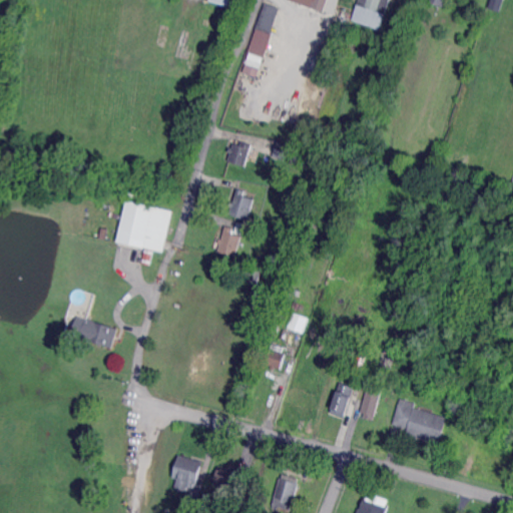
[(238,0),(236,8),(209,2),(209,0),(238,0)]
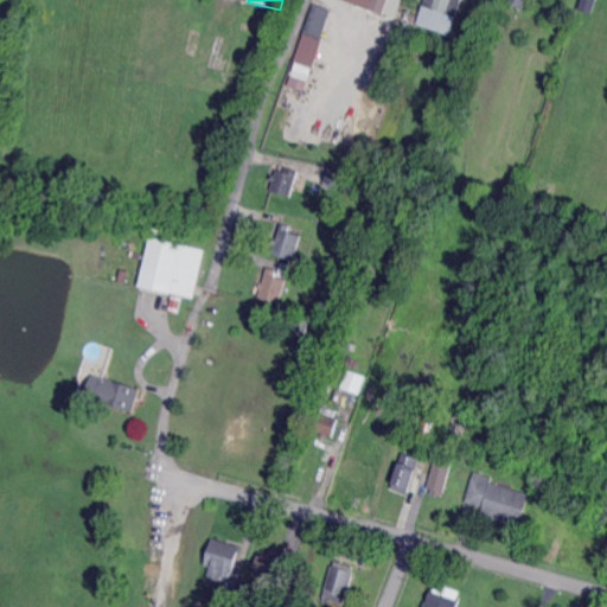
[(388,0),(383,14),(343,0),(388,0)]
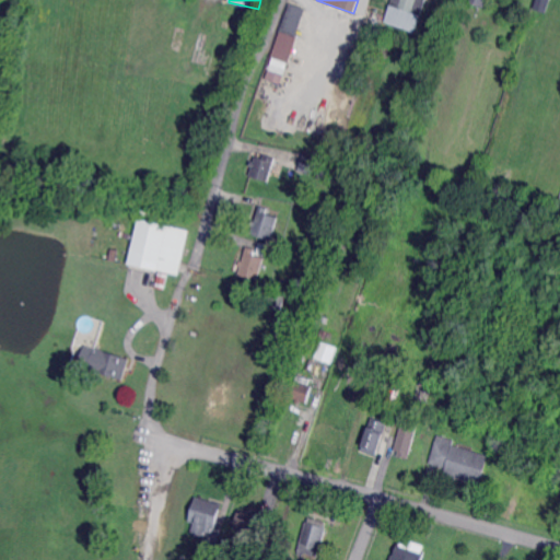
[(426,0),(416,33),(385,23),(392,0),(426,0)]
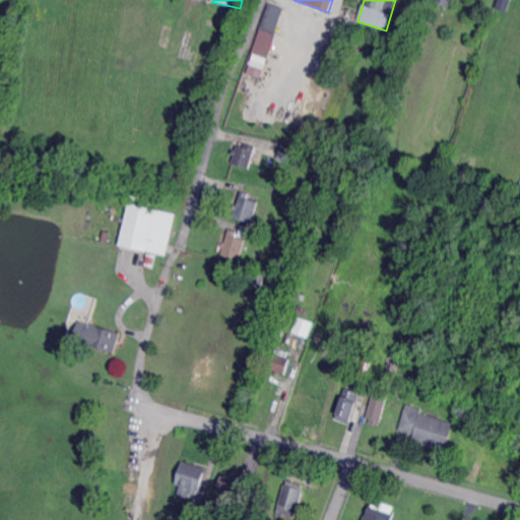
[(496,0),(495,7),(506,11),(509,0),(496,0)]
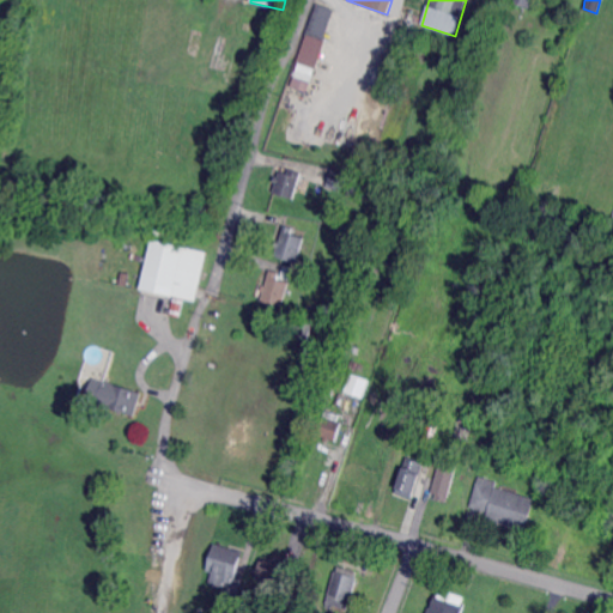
[(322,38),(326,40),(316,66),(297,60),(319,2),(334,7),(322,38)]
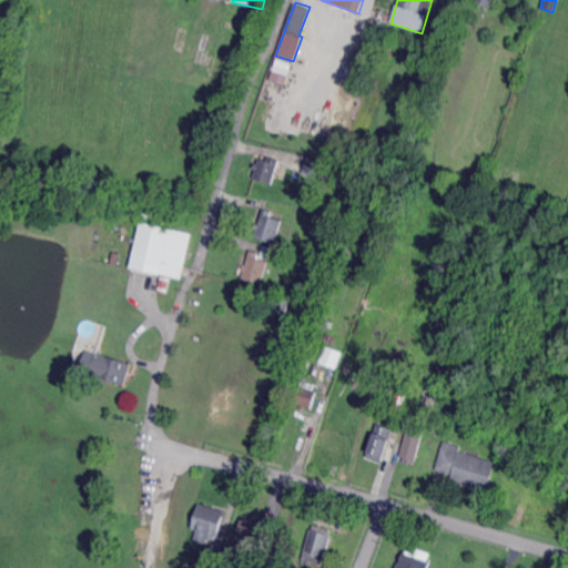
[(537,64),(528,62),(530,56),(539,59),(537,64)]
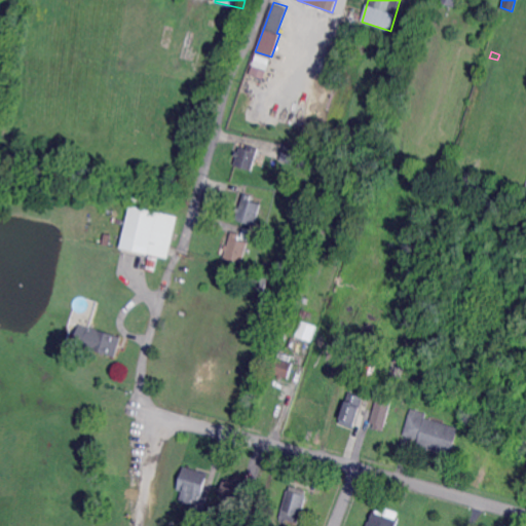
[(253,171),(235,165),(238,157),(235,156),(236,151),(239,152),(240,147),(248,149),(249,145),(260,148),(253,171)]
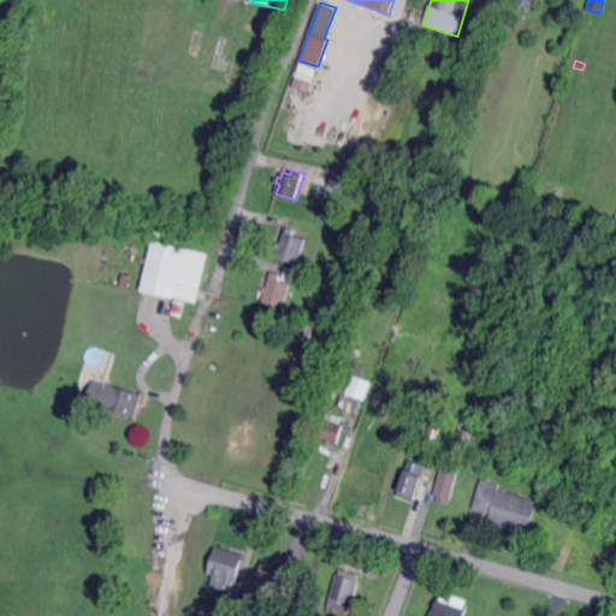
[(564,197),(544,191),(546,181),(567,187),(564,197)]
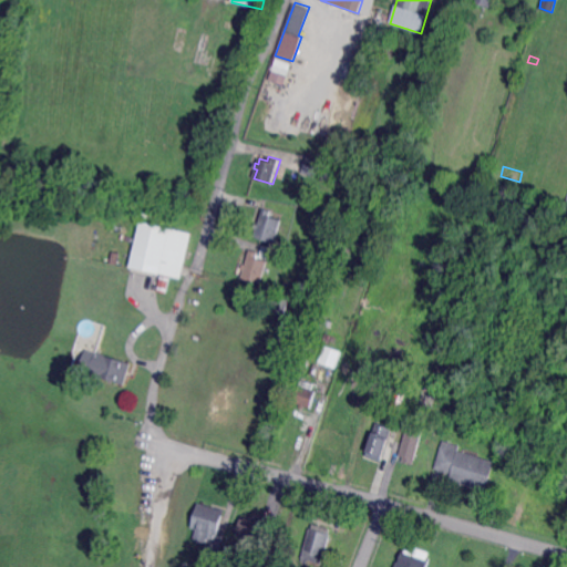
[(276,243),(255,236),(264,208),(272,210),(270,217),(282,220),(276,243)]
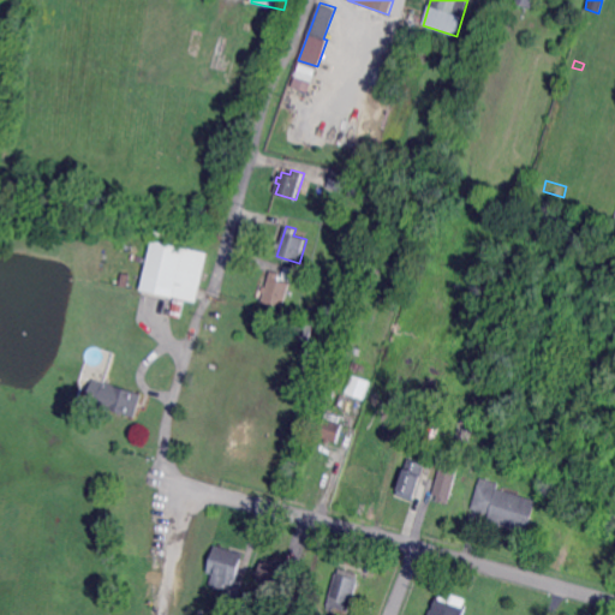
[(196,303),(142,291),(153,242),(208,254),(196,303)]
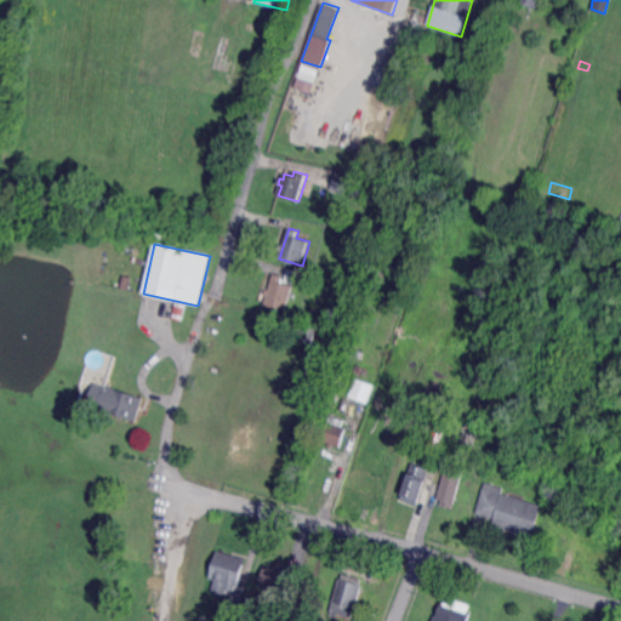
[(298,285),(283,280),(286,268),(302,273),(298,285)]
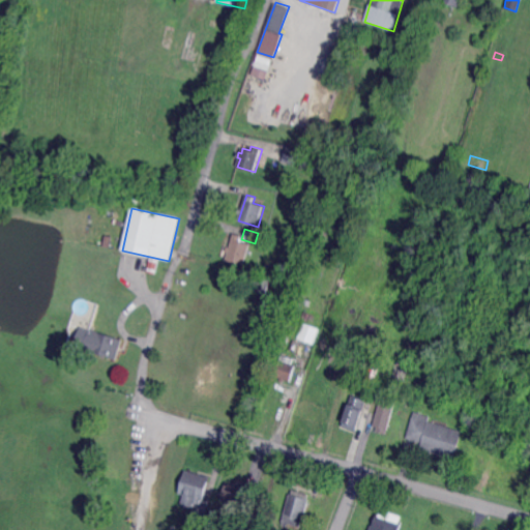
[(244,266),(226,260),(234,233),(242,235),(240,241),(252,244),(244,266)]
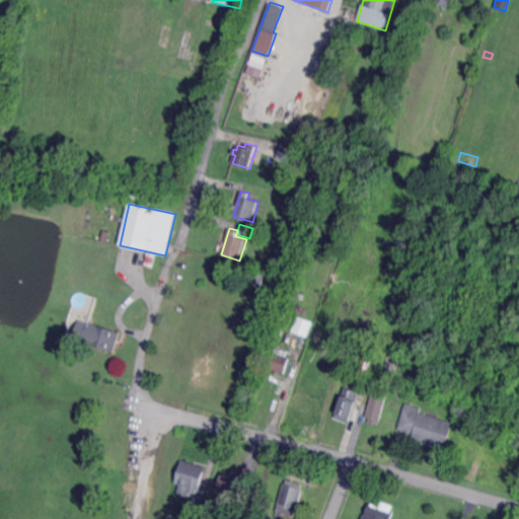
[(304,315),(297,312),(299,306),(306,308),(304,315)]
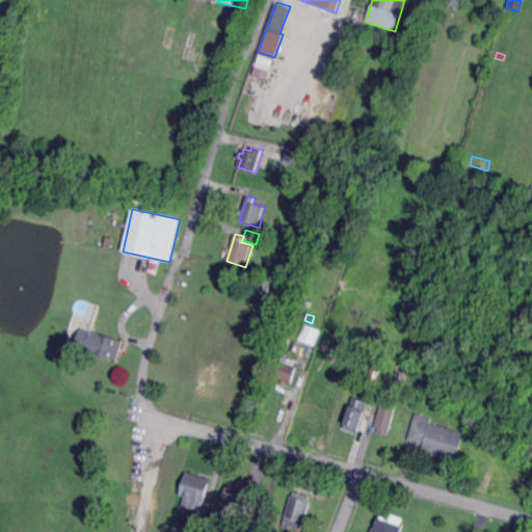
[(118,352),(114,351),(112,360),(75,348),(82,327),(118,339),(116,345),(121,346),(118,352)]
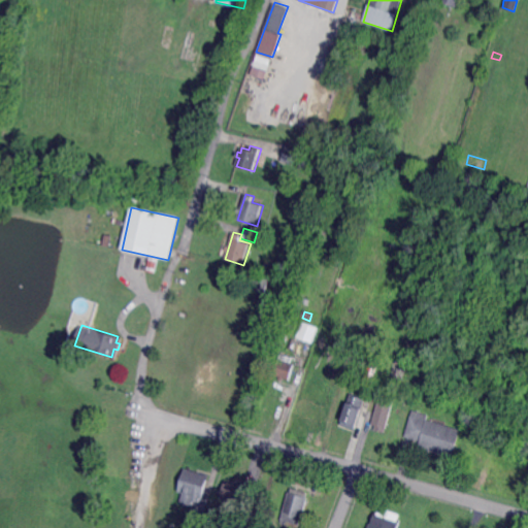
[(297,351),(292,349),(295,339),(300,340),(297,351)]
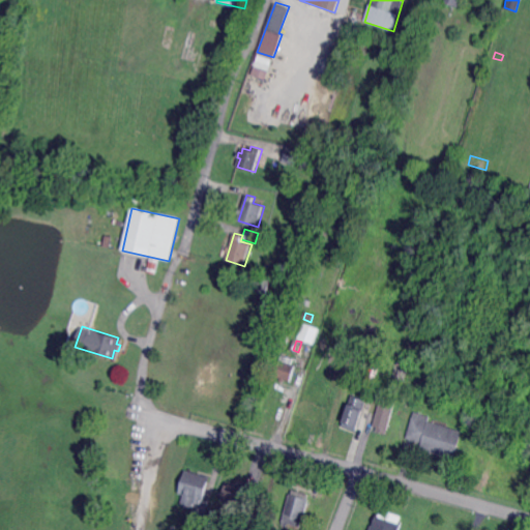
[(376,349),(369,347),(370,341),(377,343),(376,349)]
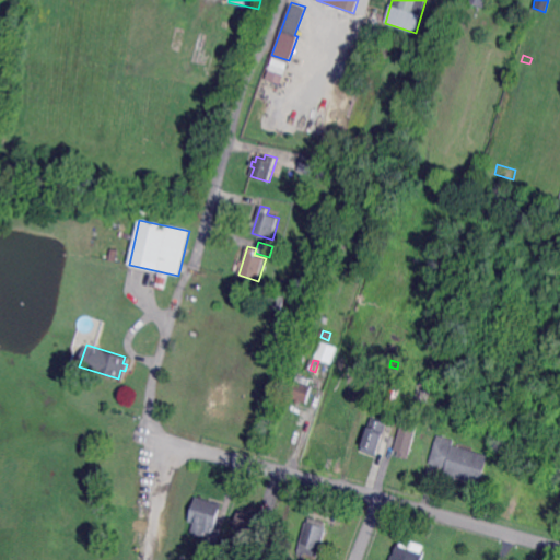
[(307,403),(302,400),(301,405),(295,403),(296,399),(291,397),(299,374),(312,378),(310,385),(313,386),(307,403)]
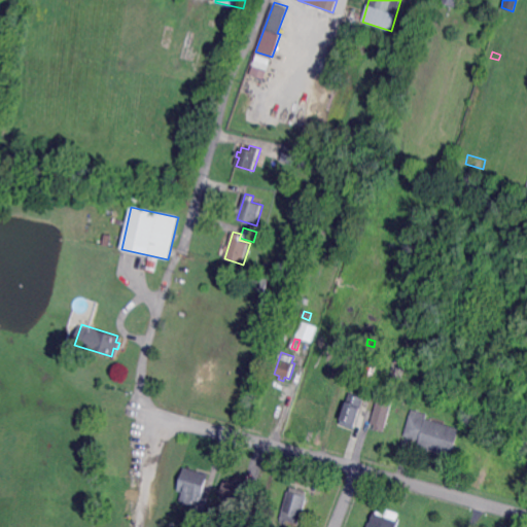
[(377,380),(364,375),(370,360),(382,364),(377,380)]
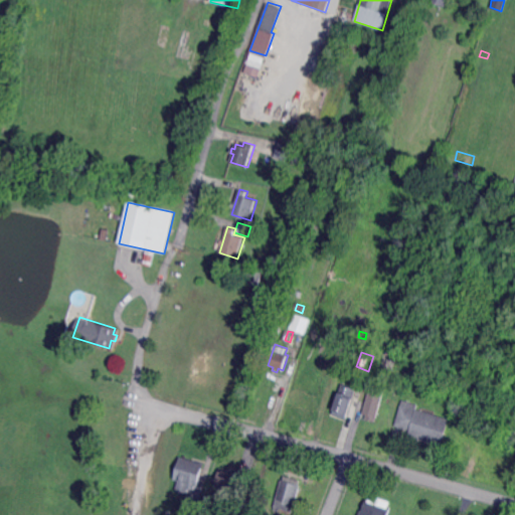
[(396,362),(389,359),(392,352),(399,354),(396,362)]
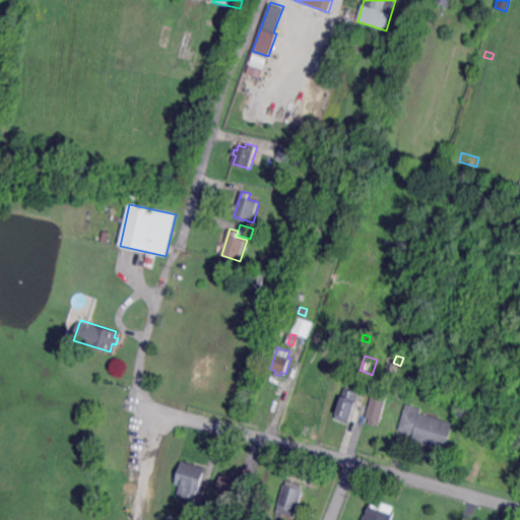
[(354,403),(352,403),(348,419),(333,414),(338,396),(341,396),(344,387),(358,392),(354,403)]
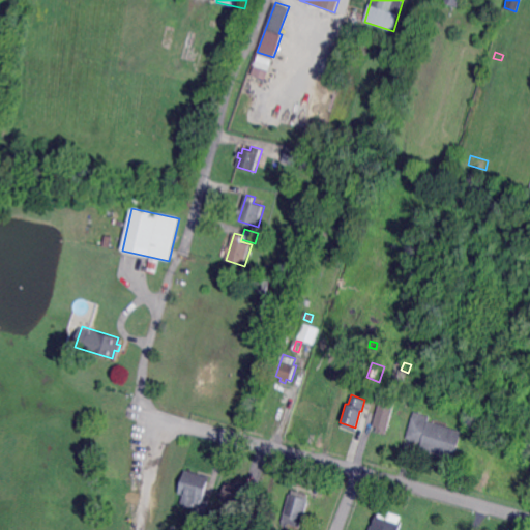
[(387,434),(377,431),(378,428),(374,427),(383,396),(396,401),(387,434)]
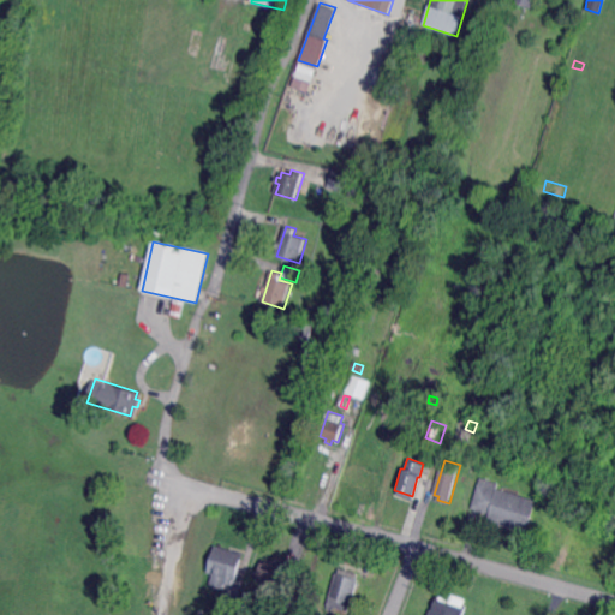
[(529,532),(488,521),(490,513),(472,508),(481,477),(500,482),(497,489),(537,500),(529,532)]
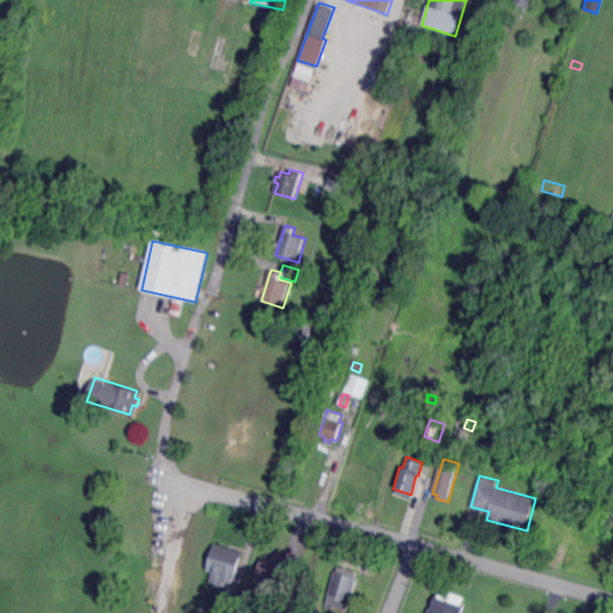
[(236,578),(234,578),(231,584),(225,582),(224,587),(210,583),(213,572),(207,570),(216,542),(244,551),(236,578)]
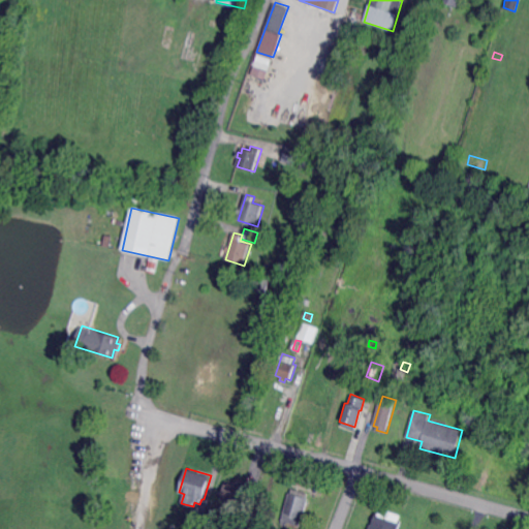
[(240,486),(245,488),(241,505),(221,500),(226,481),(234,484),(235,480),(241,483),(240,486)]
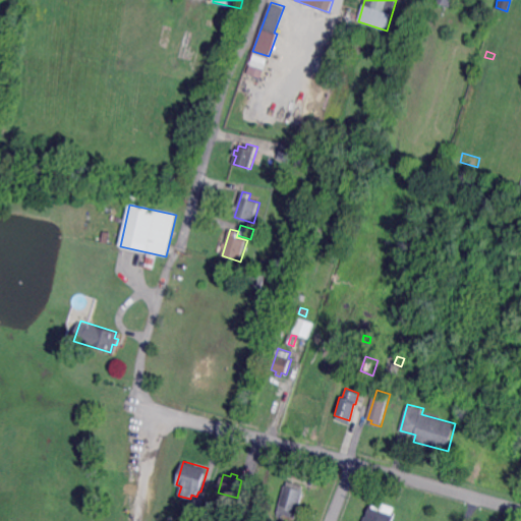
[(302,490),(305,491),(297,519),(278,513),(285,485),(288,486),(289,481),(303,485),(302,490)]
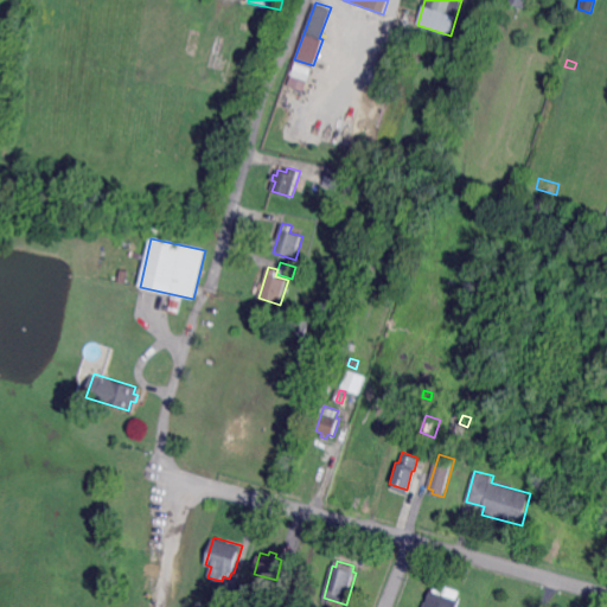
[(448,593),(461,598),(458,606),(426,606),(433,588),(440,590),(442,585),(449,588),(448,593)]
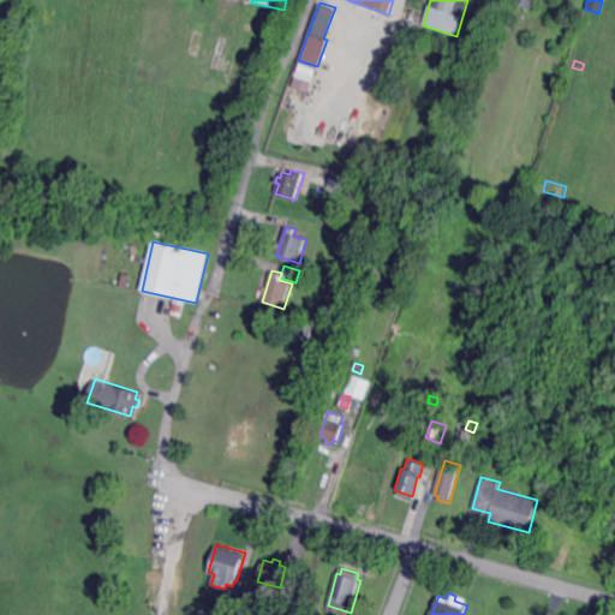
[(233,614),(218,614),(222,603),(237,608),(233,614)]
